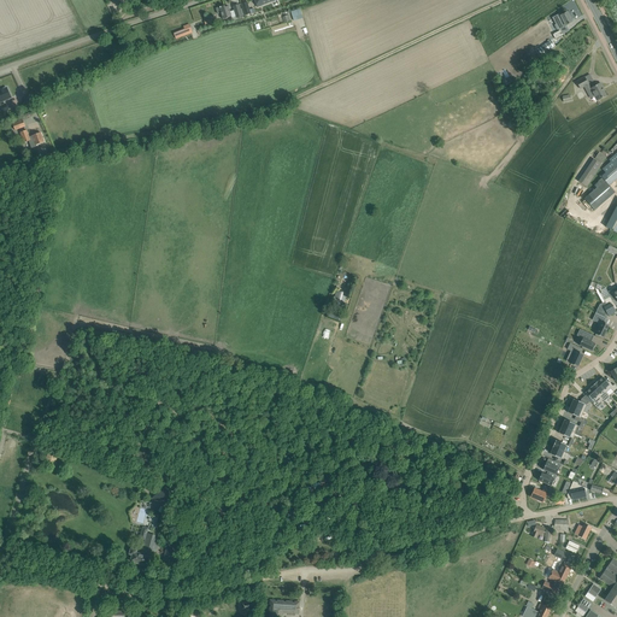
[(234,11),(230,12),(229,7),(225,9),(224,6),(216,9),(218,15),(221,13),(223,19),(228,18),(228,17),(233,16),(231,15),(236,13),(236,17),(242,16),(239,5),(234,6),(234,11)]
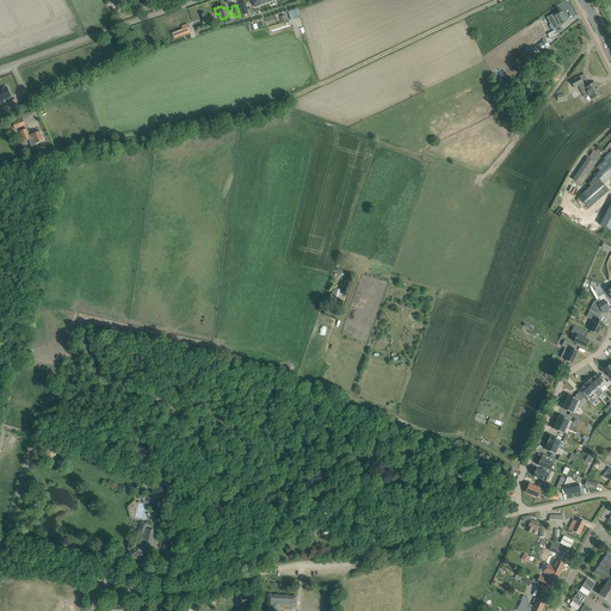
[(300,18),(297,8),(288,11),(291,20),(295,19),(300,18)]
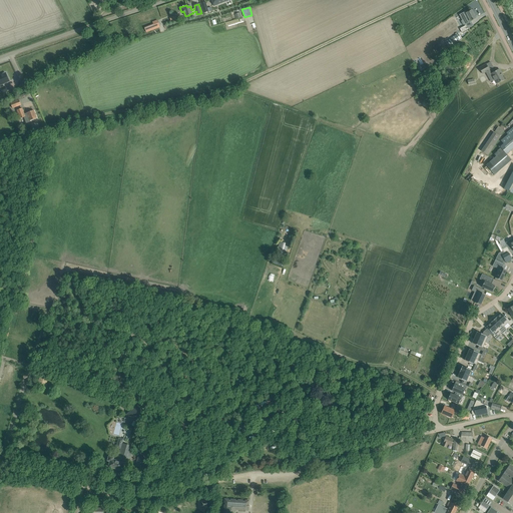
[(465,19),(461,21),(463,25),(476,18),(472,10),(466,13),(466,12),(462,14),(465,19)]
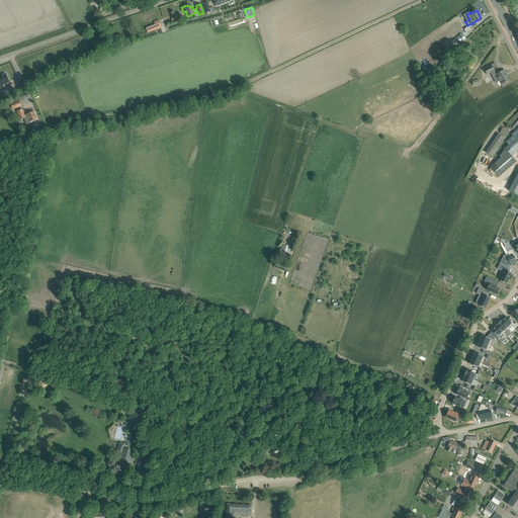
[(451,41),(454,47),(465,38),(462,33),(451,41)]
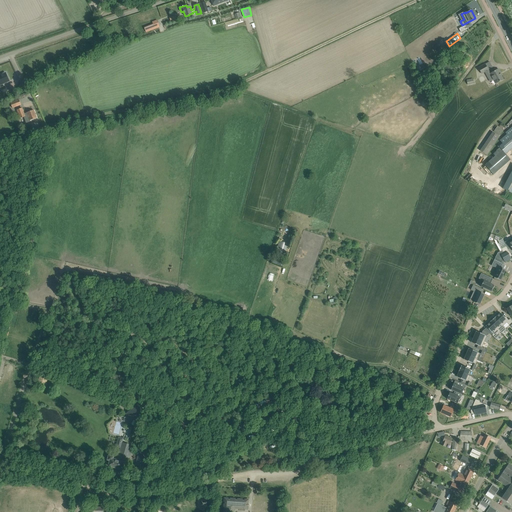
[(485,64),(478,68),(482,74),(484,72),(488,78),(491,76),(496,84),(503,79),(500,73),(498,69),(490,74),(488,70),(485,64)]
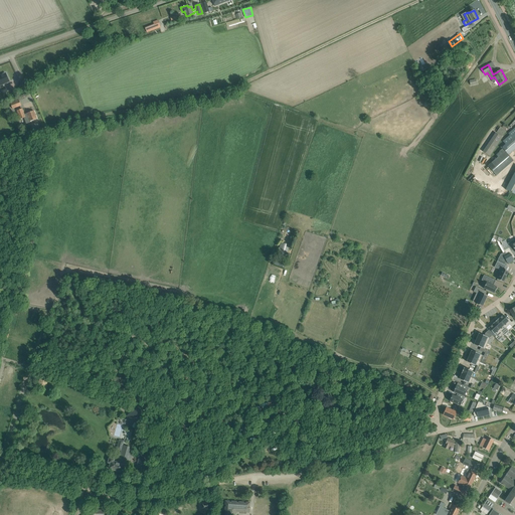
[(6,73),(0,75),(0,84),(0,86),(9,81),(6,73)]
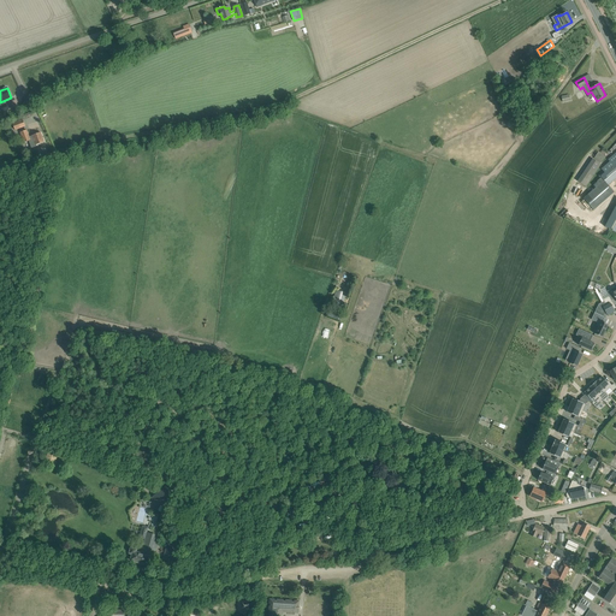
[(504,100),(499,90),(493,94),(498,104),(504,100)]
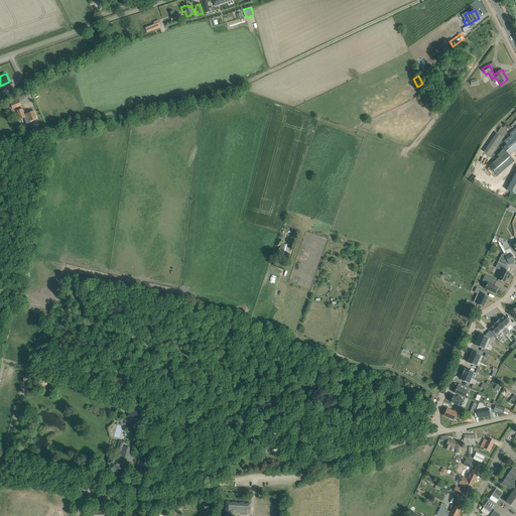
[(431,101),(424,88),(417,92),(424,104),(431,101)]
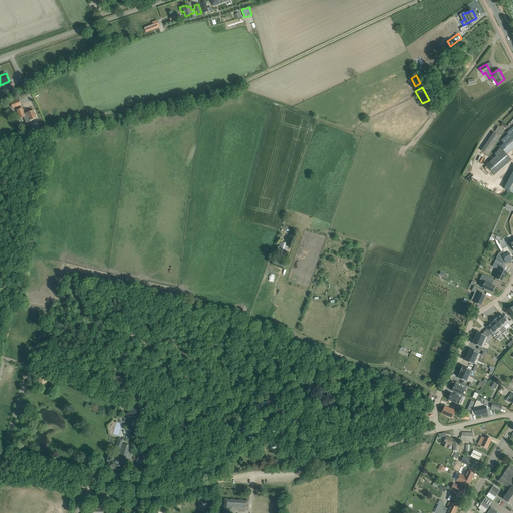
[(10,103),(12,108),(21,105),(19,99),(10,103)]
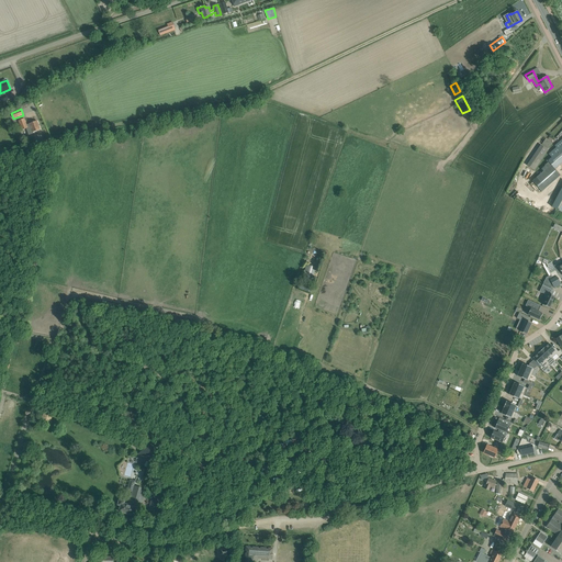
[(23,130),(26,128),(29,135),(34,133),(33,132),(41,130),(37,121),(26,124),(24,119),(20,121),(23,130)]
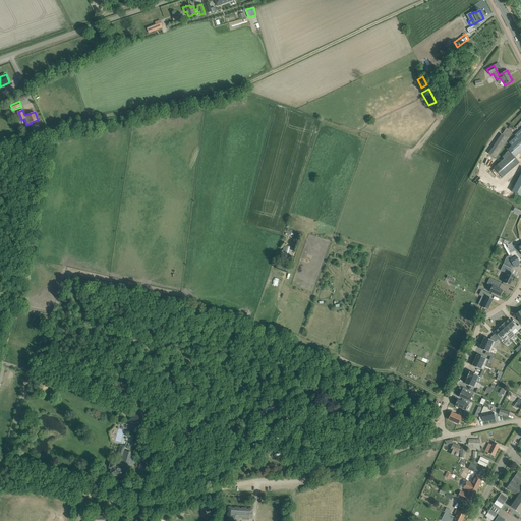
[(497,165),(494,168),(494,169),(499,174),(502,178),(503,177),(506,175),(519,163),(514,157),(520,150),(520,126),(520,127),(520,128),(520,129),(518,131),(517,132),(518,132),(514,136),(515,137),(511,140),(509,142),(511,146),(508,150),(509,151),(505,154),(502,157),(504,159),(497,165)]
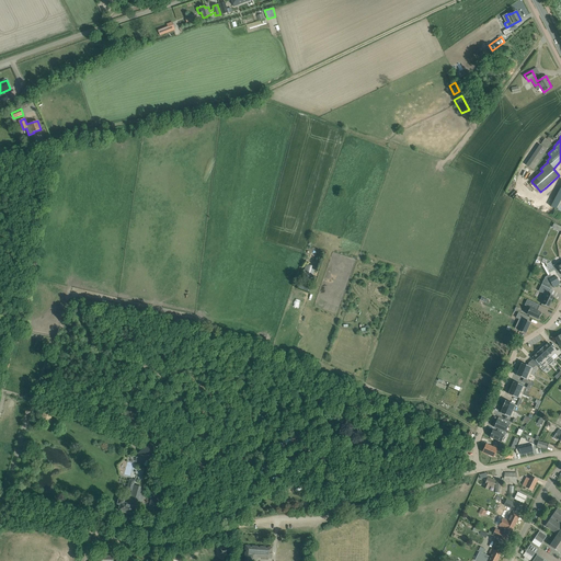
[(544,138),(540,144),(548,148),(551,141),(544,138)]
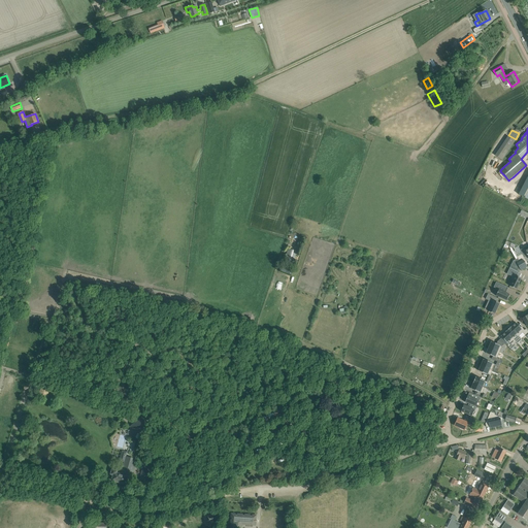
[(498,152),(495,156),(502,160),(504,157),(515,141),(508,136),(498,152)]
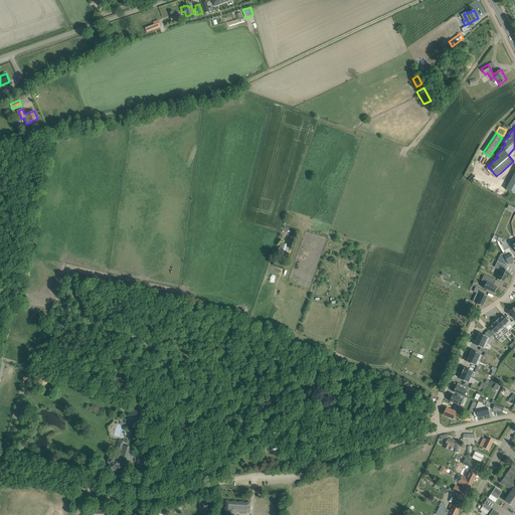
[(514,171),(506,189),(514,194),(514,171)]
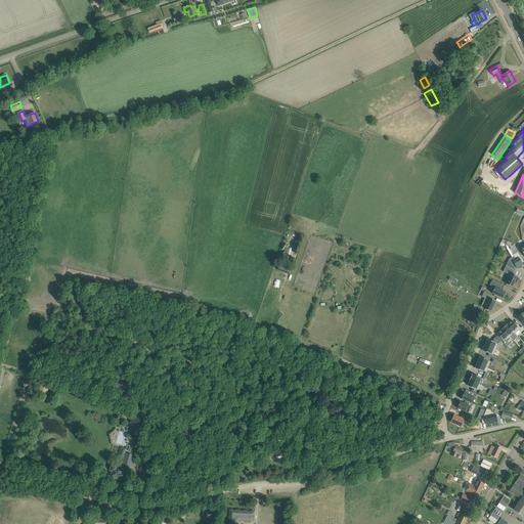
[(516,267),(517,268),(523,265),(522,262),(523,262),(520,256),(516,248),(514,244),(508,241),(506,245),(510,247),(511,249),(510,250),(514,258),(510,259),(506,266),(514,269),(514,268),(516,267)]
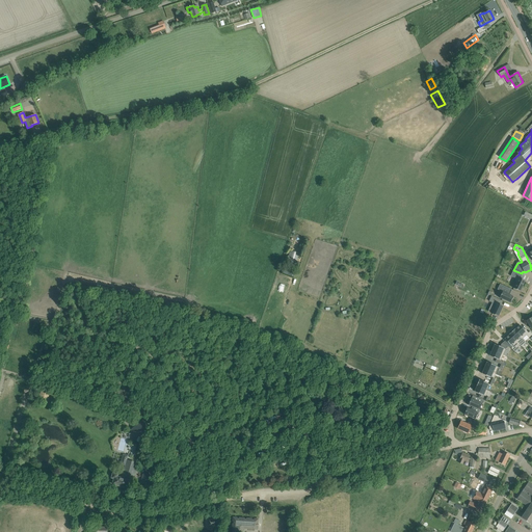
[(290,250),(287,260),(292,261),(296,262),(299,253),(295,251),(290,250)]
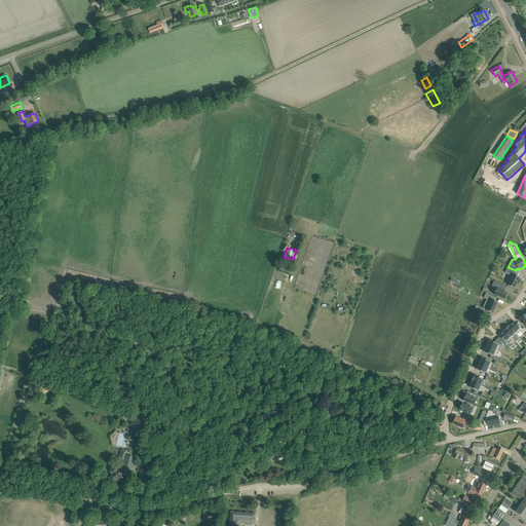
[(519,272),(508,267),(505,272),(511,275),(509,278),(511,278),(508,285),(515,288),(520,277),(517,276),(519,272)]
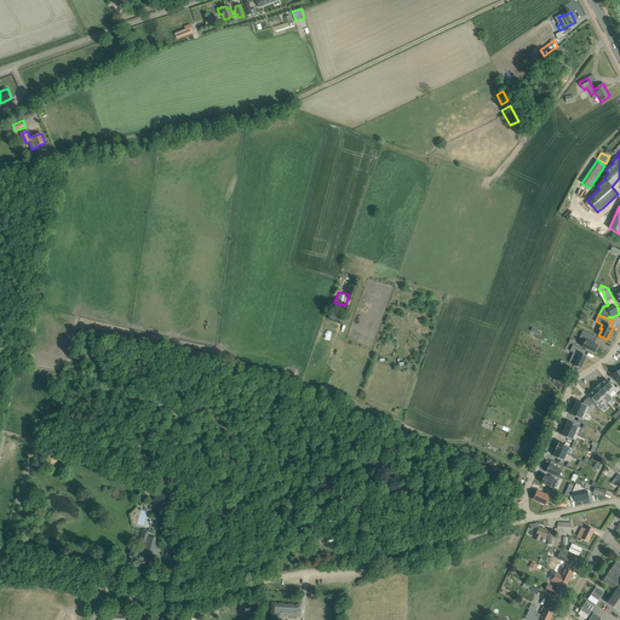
[(113,329),(96,326),(93,331),(93,334),(112,338),(112,334),(113,329)]
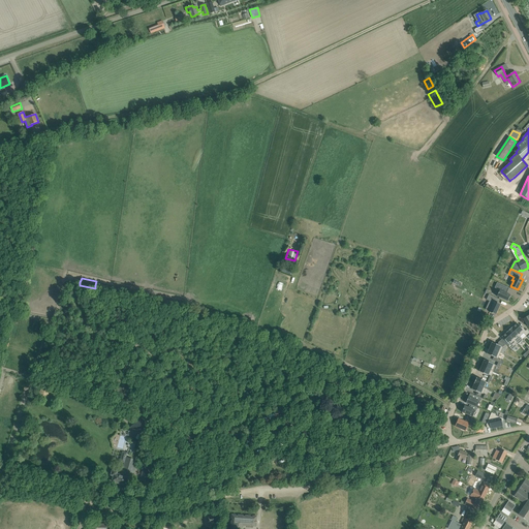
[(499,290),(497,297),(507,301),(510,294),(505,292),(507,287),(500,284),(498,289),(499,290)]
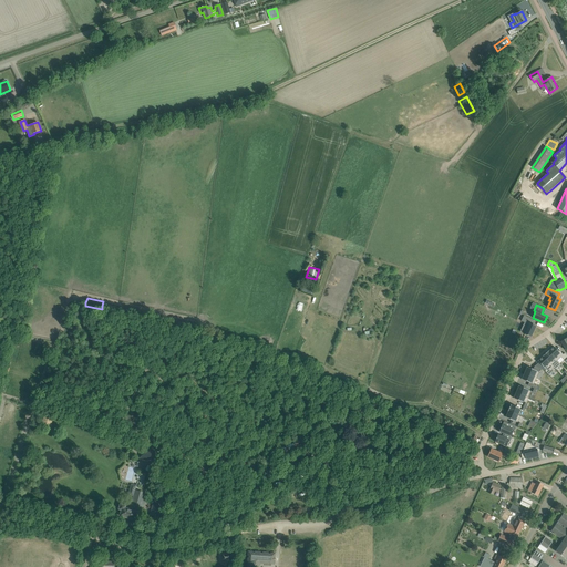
[(524,316),(522,321),(527,323),(525,327),(527,328),(524,334),(531,337),(536,326),(534,325),(536,321),(524,316)]
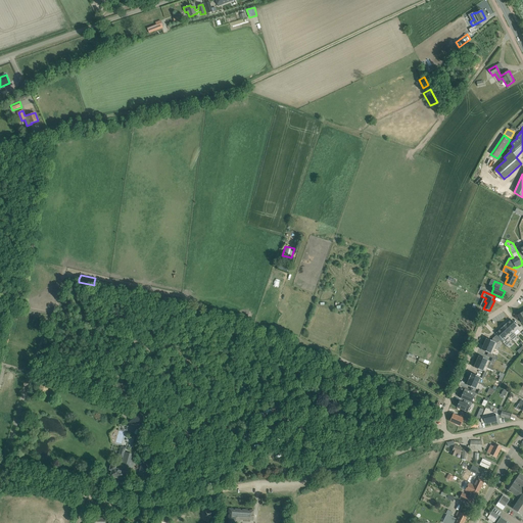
[(506,324),(514,333),(518,329),(520,332),(522,329),(522,327),(521,326),(520,327),(516,324),(511,320),(507,324),(506,324)]
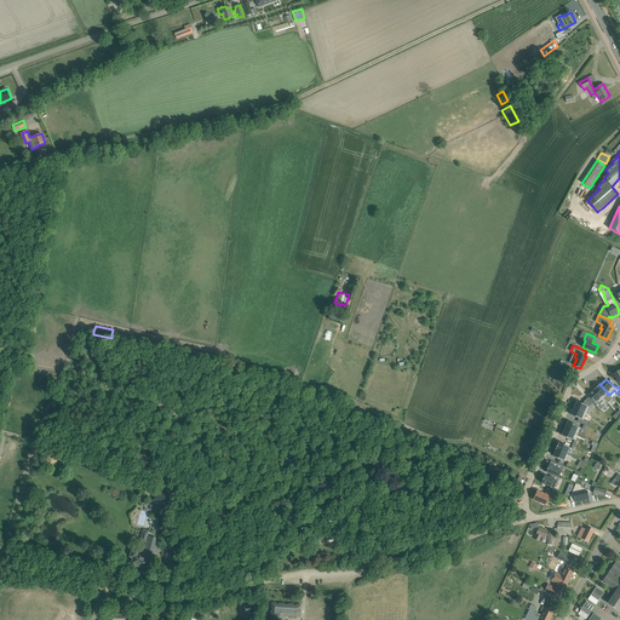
[(600,384),(593,389),(606,402),(607,403),(613,399),(609,395),(600,384)]
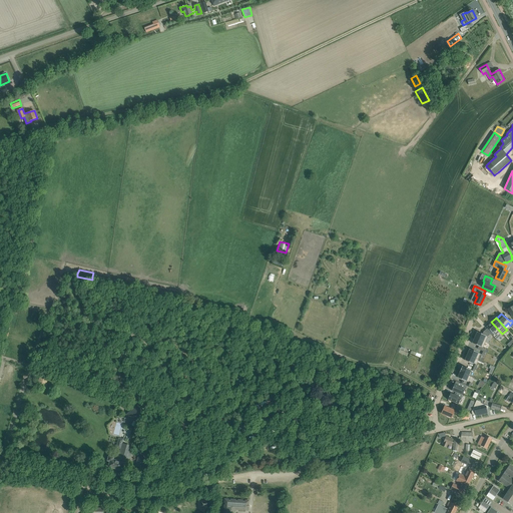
[(491,323),(487,327),(488,328),(494,335),(493,336),(496,340),(501,336),(499,334),(501,333),(491,322),(491,323)]
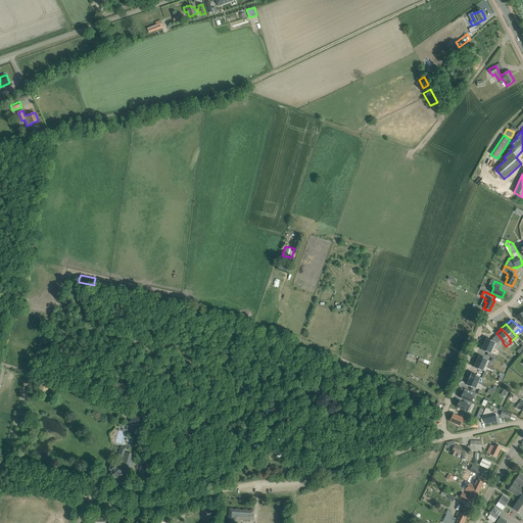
[(486,338),(483,344),(495,349),(498,340),(493,338),(491,340),(486,338)]
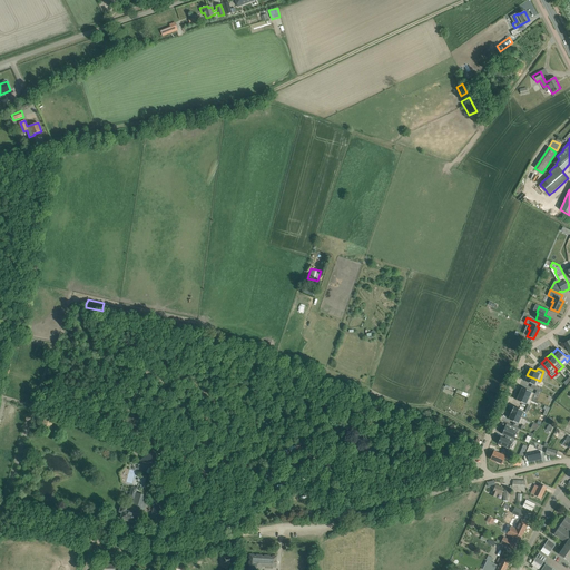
[(527,375),(524,381),(537,386),(540,381),(527,375)]
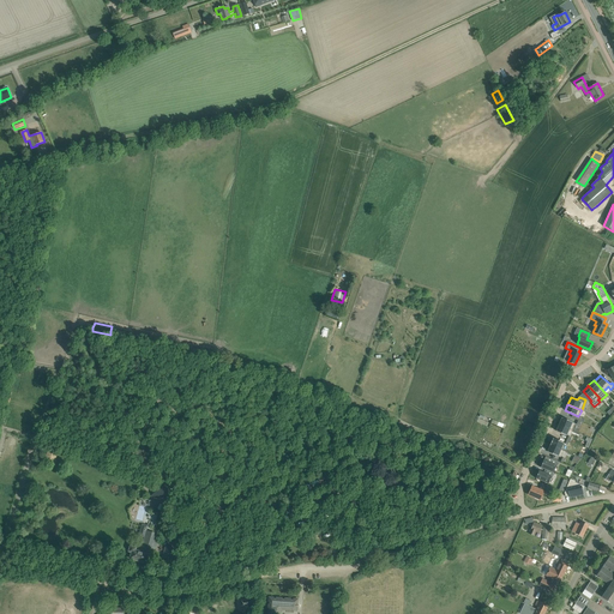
[(563,417),(559,425),(570,429),(572,431),(575,423),(563,417)]
